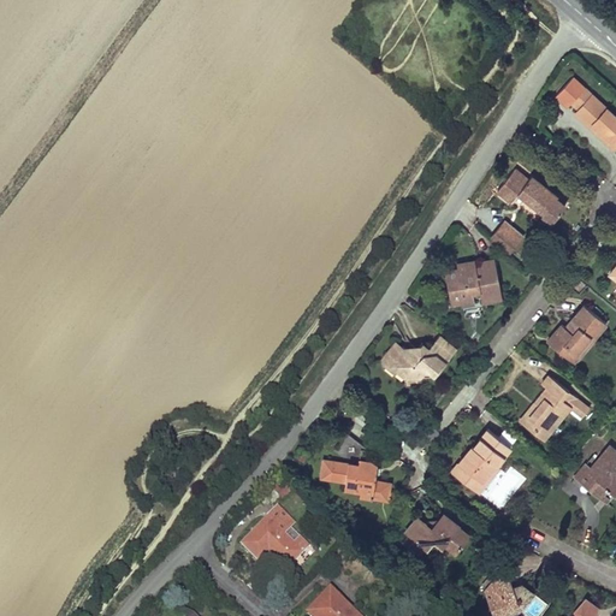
[(615,131),(615,119),(582,88),(570,101),(579,108),(574,114),(588,128),(592,124),(609,140),(615,131)]
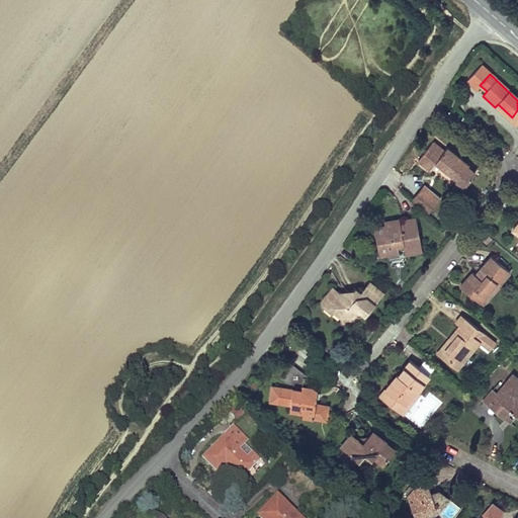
[(514,125),(517,121),(517,110),(512,117),(498,104),(495,107),(507,119),(514,125)]
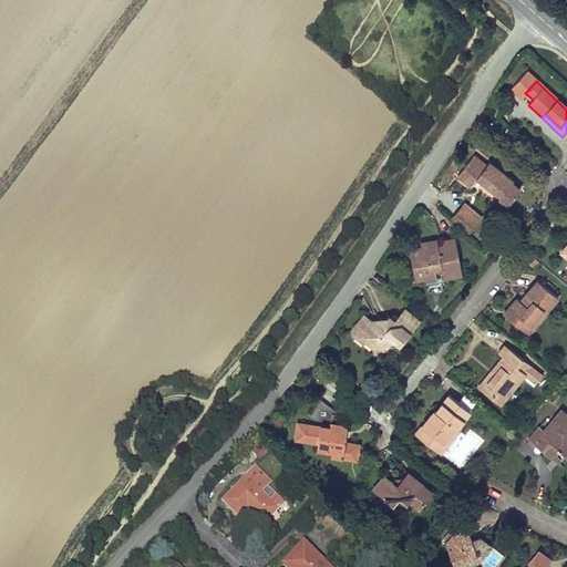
[(488,165),(475,154),(461,173),(467,178),(474,184),(481,176),(503,194),(502,196),(512,204),(523,189),(515,182),(516,179),(493,161),(488,165)]
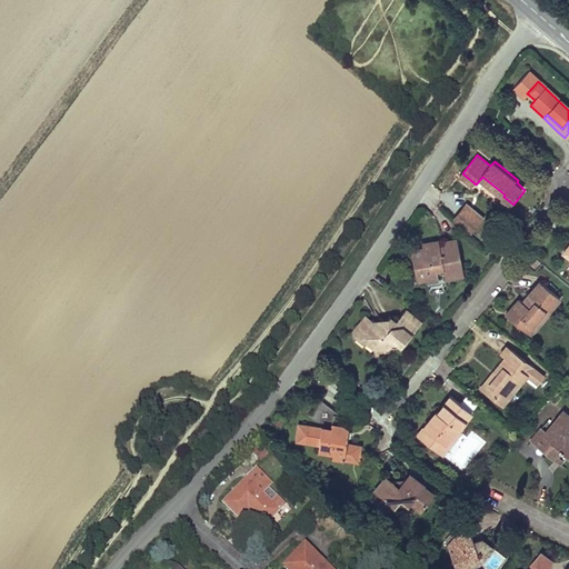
[(479,222),(483,216),(468,202),(462,209),(479,222)]
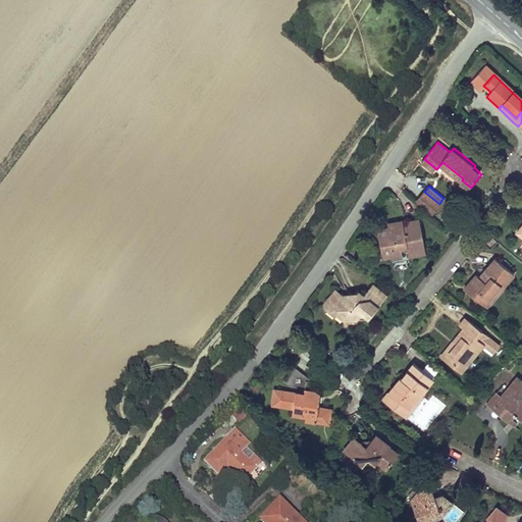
[(417,201),(431,213),(439,204),(424,192),(417,201)]
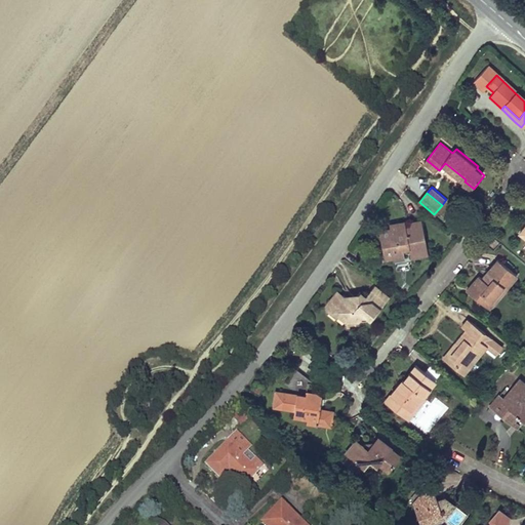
[(395,226),(380,228),(385,255),(404,252),(403,246),(410,245),(410,248),(417,247),(417,251),(427,249),(421,217),(412,219),(413,224),(407,225),(408,229),(400,230),(399,228),(395,229),(395,226)]
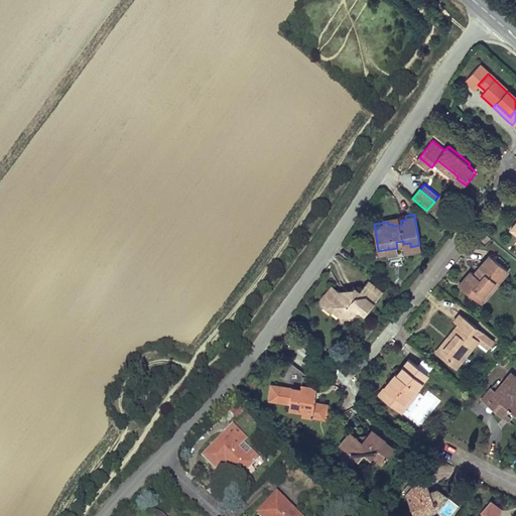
[(400,221),(399,215),(393,216),(387,217),(388,222),(388,225),(392,224),(393,226),(401,225),(400,221)]
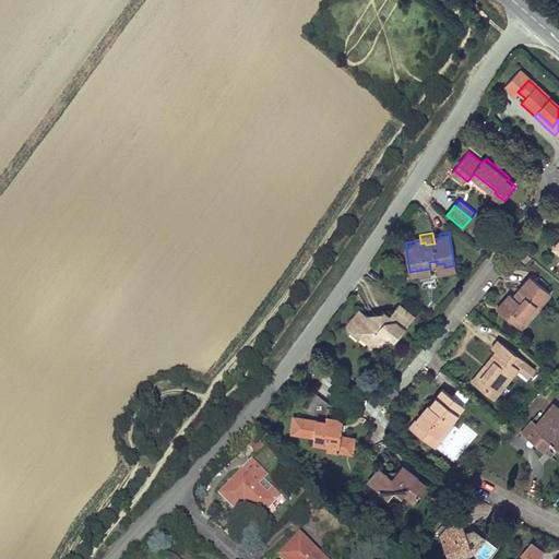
[(455,270),(454,265),(444,268),(444,263),(437,264),(438,272),(455,270)]
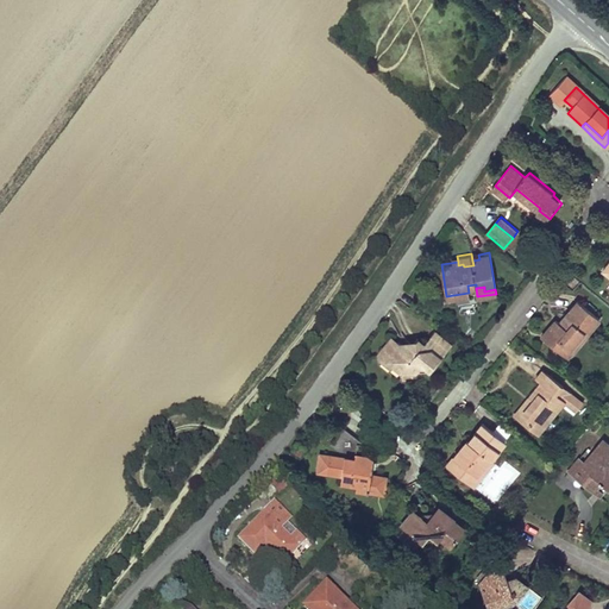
[(586,334),(600,320),(578,302),(560,325),(557,321),(542,339),(556,349),(560,343),(566,347),(581,330),(586,334)]
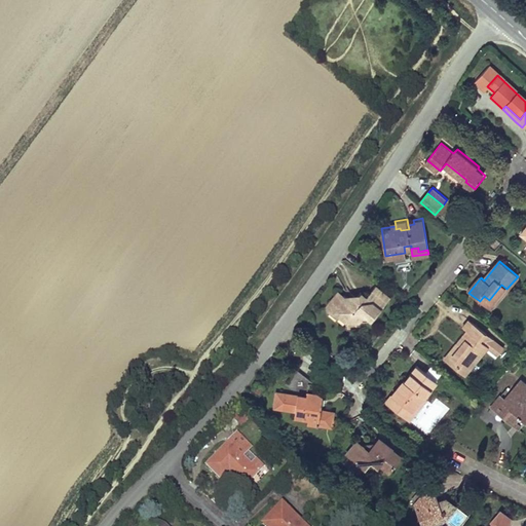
[(371,317),(389,295),(375,283),(367,294),(362,290),(359,294),(353,300),(346,294),(343,292),(329,309),(338,316),(339,314),(343,309),(346,311),(345,320),(360,318),(365,312),(371,317)]
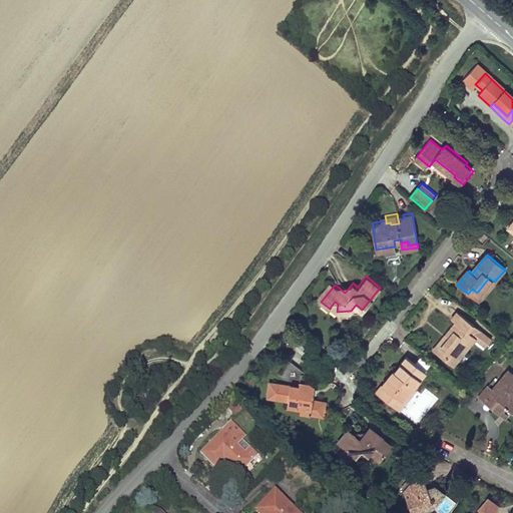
[(478,303),(494,282),(489,278),(477,293),(472,289),(468,294),(478,303)]
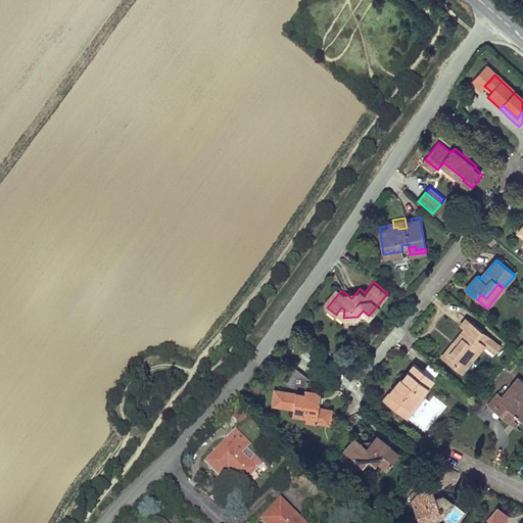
[(341,290),(337,286),(327,298),(327,307),(341,290)]
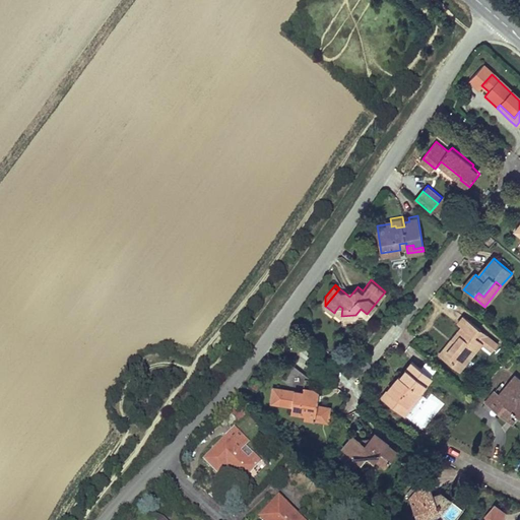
[(479,344),(486,335),(462,316),(456,323),(461,326),(451,339),(454,341),(446,351),(454,358),(450,364),(459,371),(479,344)]
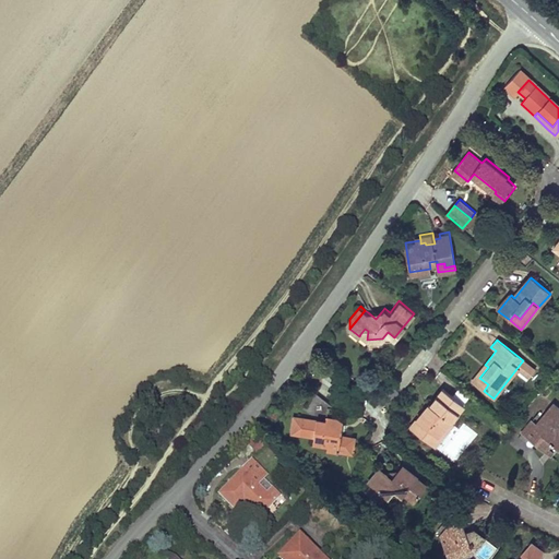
[(534,369),(523,360),(515,370),(526,379),(534,369)]
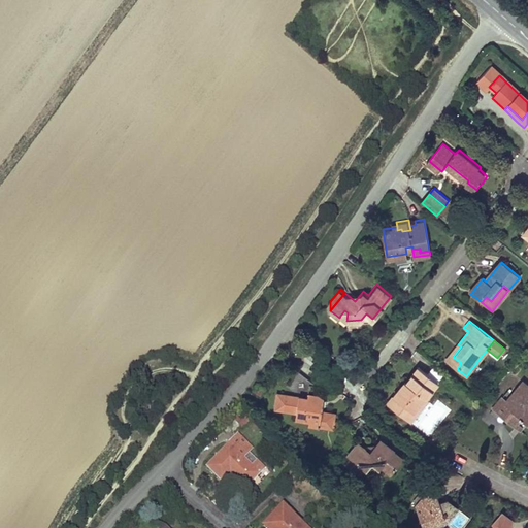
[(461,347),(458,344),(446,360),(457,369),(461,363),(453,357),(461,347)]
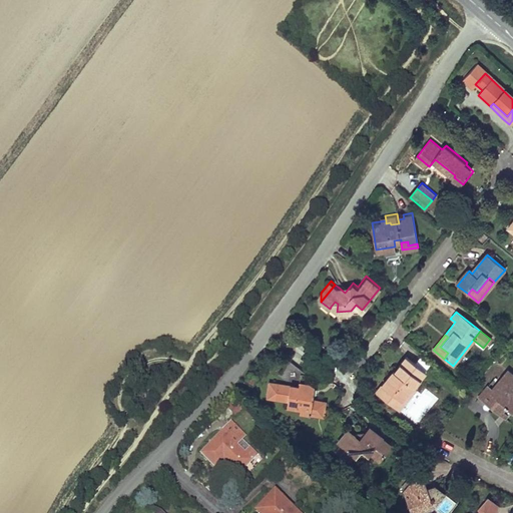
[(412,388),(424,372),(406,358),(394,373),(396,375),(393,379),(389,376),(375,394),(389,405),(395,397),(400,401),(411,387),(412,388)]
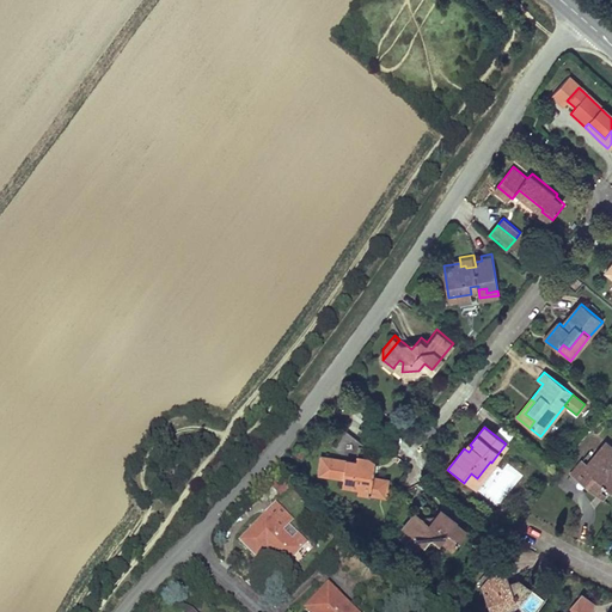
[(347,460),(320,456),(317,476),(341,478),(352,479),(350,487),(356,488),(369,489),(371,476),(373,461),(369,458),(361,457),(362,445),(343,430),(330,447),(347,460)]
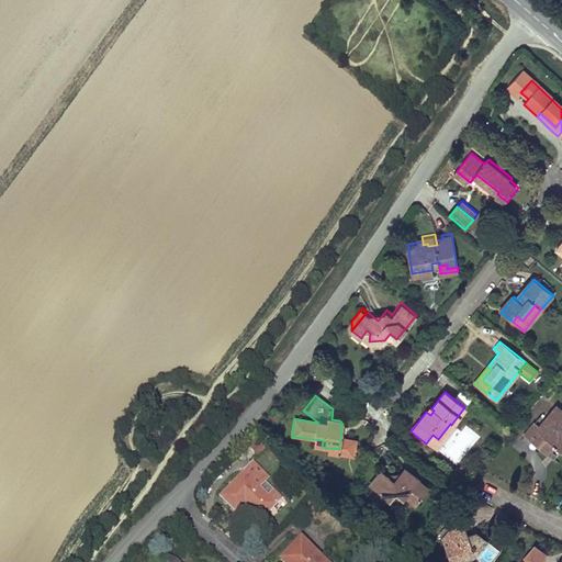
[(561,448),(561,447),(561,409),(557,405),(539,427),(532,435),(539,440),(538,444),(549,451),(555,444),(561,448)]
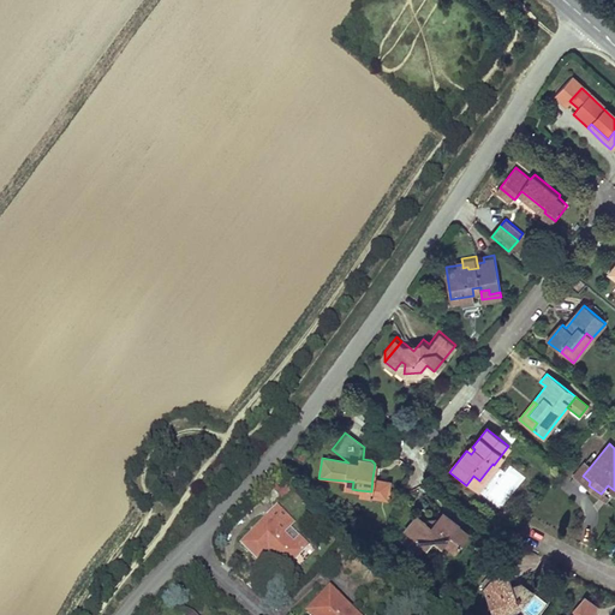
[(308,453),(299,447),(293,454),(302,460),(308,453)]
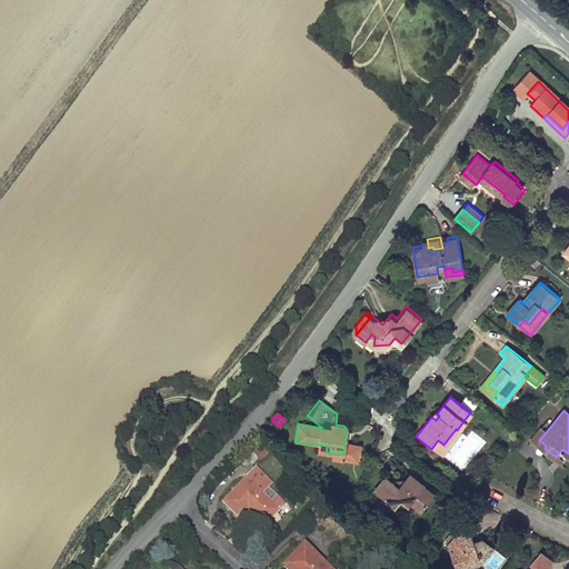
[(546,432),(540,428),(532,438),(545,449),(546,446),(539,440),(546,432)]
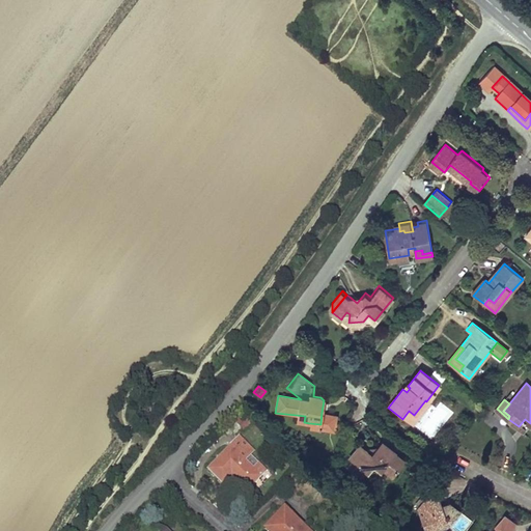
[(414,415),(409,411),(402,419),(412,426),(429,403),(426,401),(425,400),(414,415)]
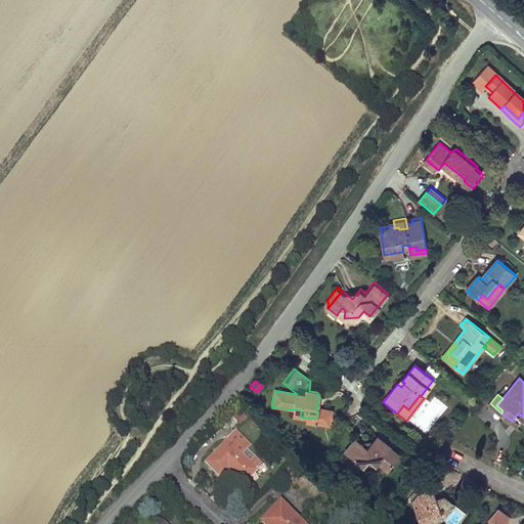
[(316,419),(305,418),(304,424),(329,427),(331,409),(317,407),(316,419)]
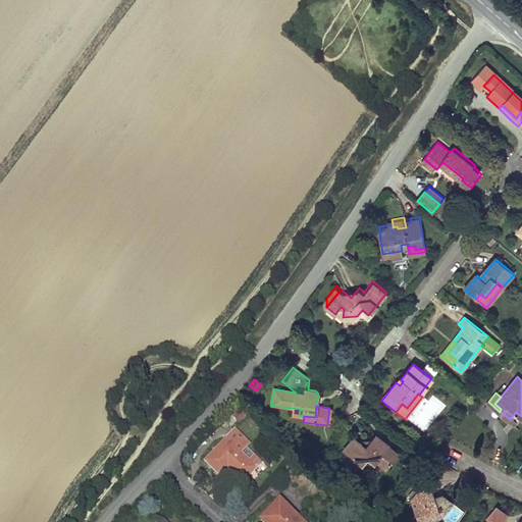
[(242,413),(238,408),(232,412),(237,417),(242,413)]
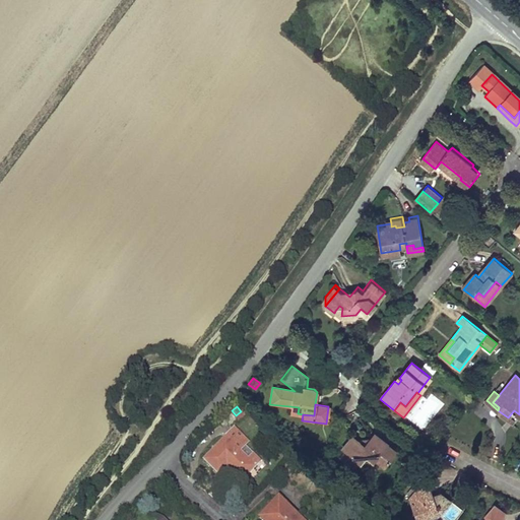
[(248,441),(235,429),(204,459),(218,473),(226,465),(233,471),(242,479),(255,466),(248,459),(239,450),(248,441)]
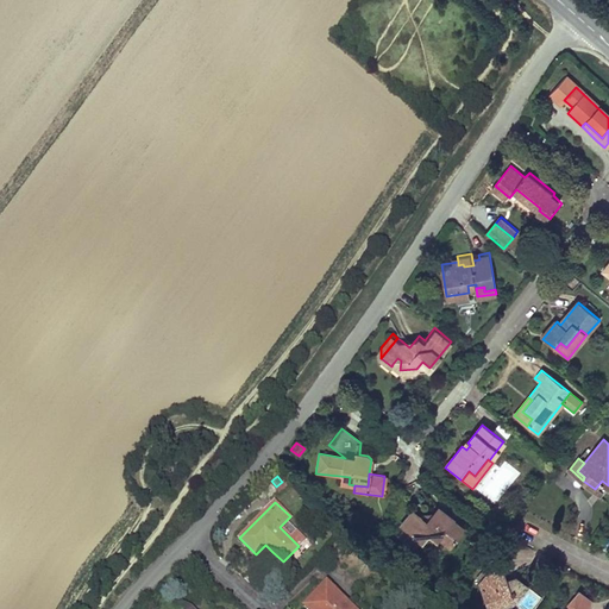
[(459,533),(433,513),(429,518),(456,537),(459,533)]
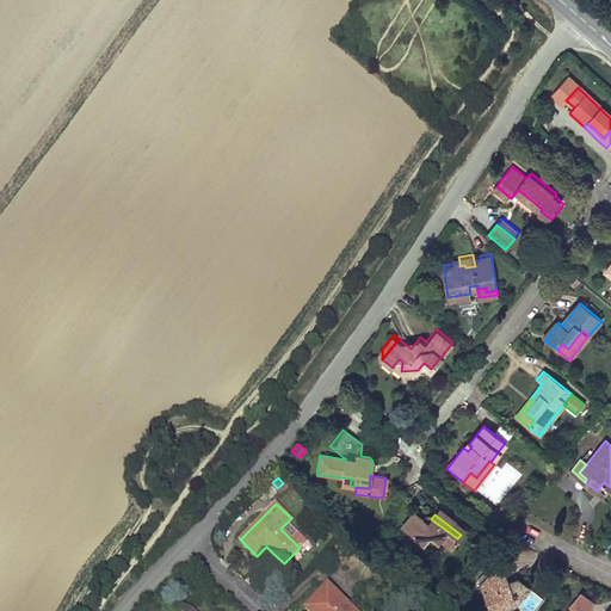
[(402,536),(396,544),(411,554),(415,547),(419,549),(424,542),(427,542),(434,547),(436,543),(446,553),(457,538),(431,519),(426,525),(419,526),(415,523),(405,525),(397,534),(402,536)]
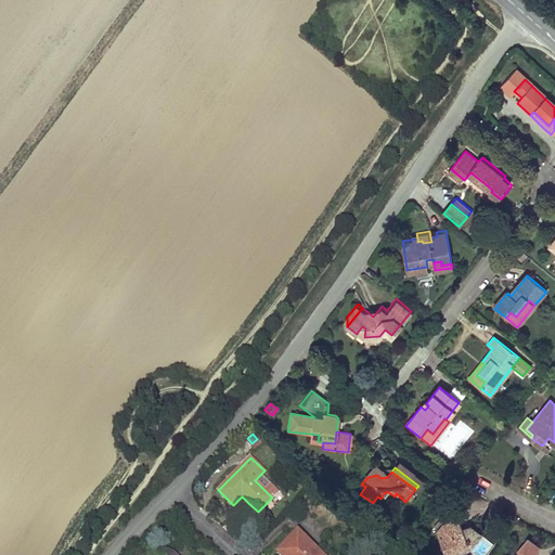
[(278,491),(271,485),(265,490),(272,498),(278,491)]
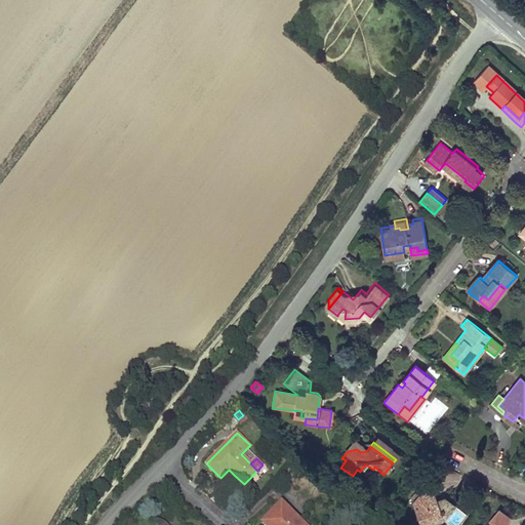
[(384,475),(374,467),(373,470),(382,477),(384,475)]
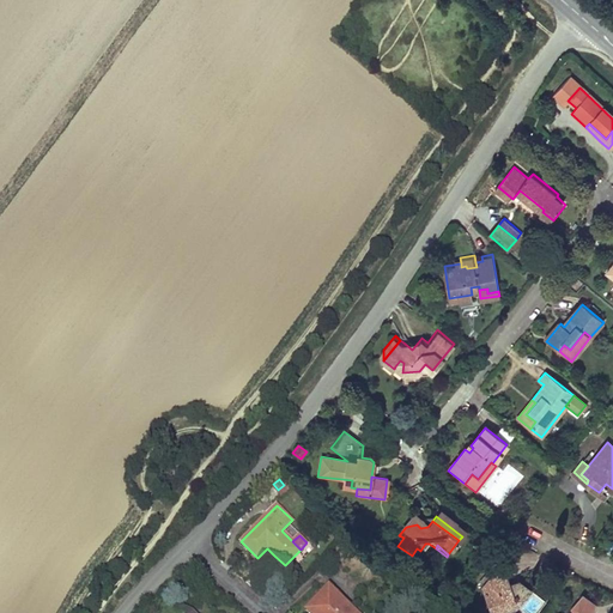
[(492,575),(484,584),(491,606),(499,612),(507,605),(513,598),(523,595),(529,588),(519,578),(510,581),(507,570),(492,575)]
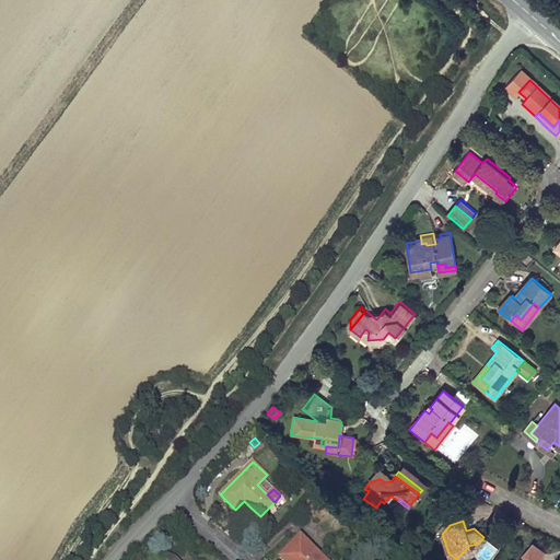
[(323,559),(299,537),(280,557),(282,559),(323,559)]
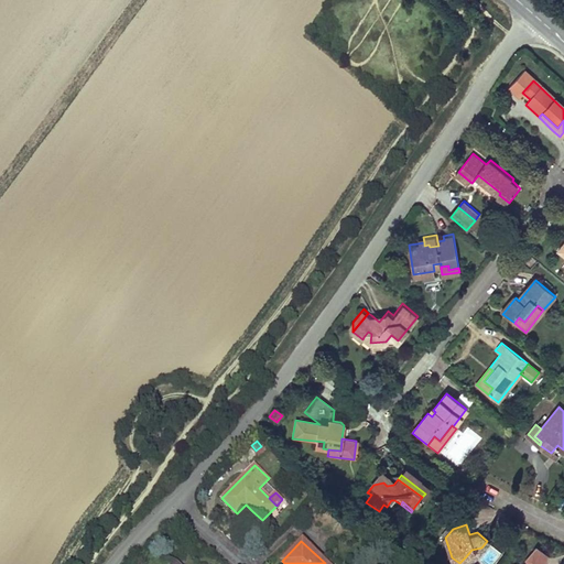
[(543,563),(545,554),(535,546),(524,561),(528,563),(543,563)]
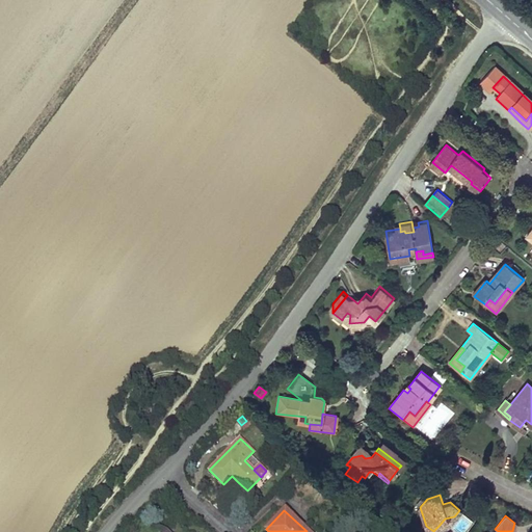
[(445,519),(440,525),(445,529),(454,516),(445,519)]
